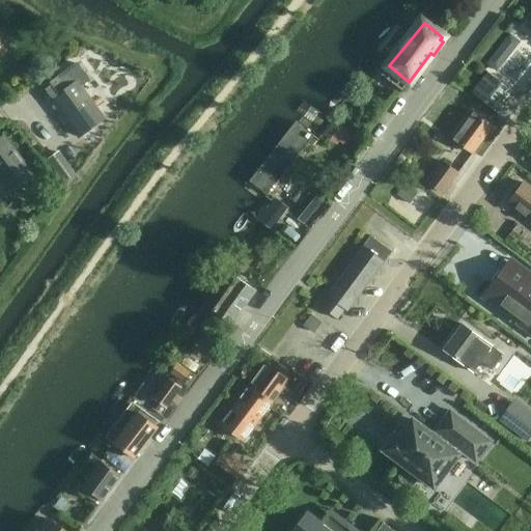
[(508,33),(485,63),(485,64),(496,72),(520,42),(508,33)]
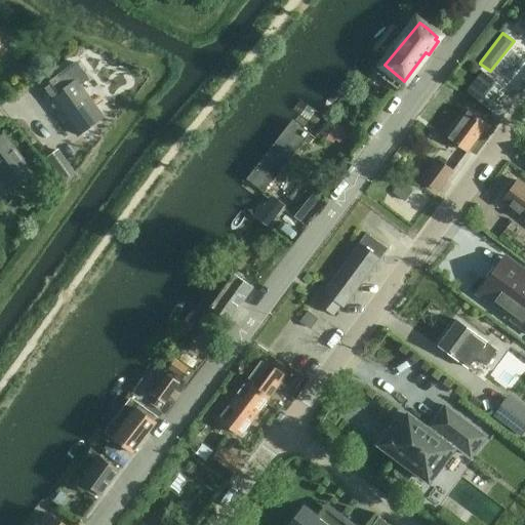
[(70,63),(62,69),(71,81),(79,75),(70,63)]
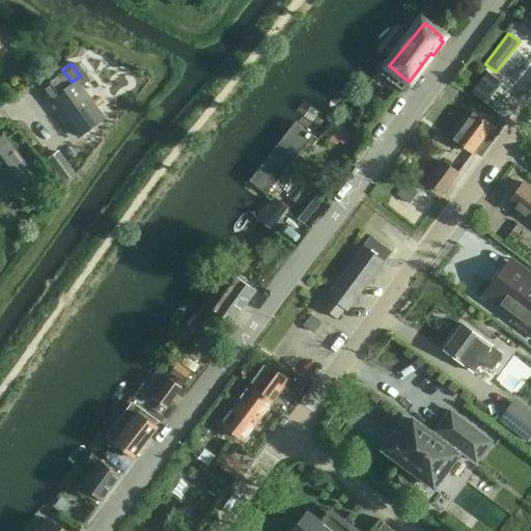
[(72,82),(64,73),(39,90),(49,103),(52,101),(78,137),(105,117),(78,80),(73,83),(72,82)]
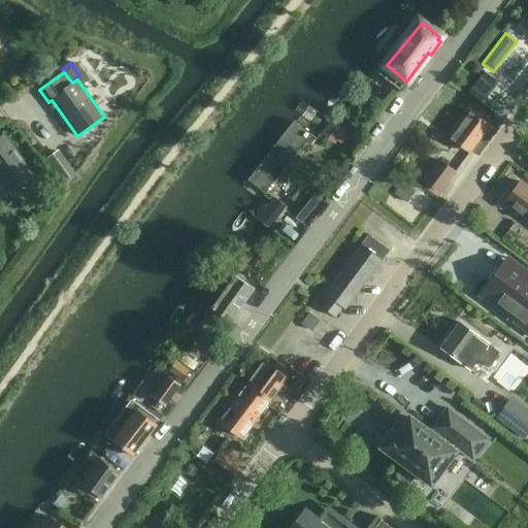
[(495,113),(510,93),(485,73),(469,94),(495,113)]
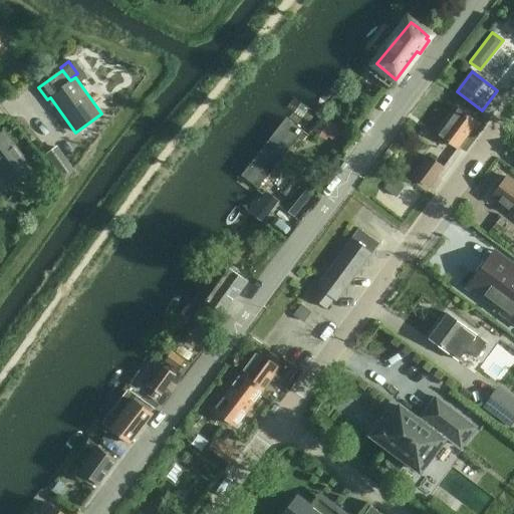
[(457,149),(477,122),(458,107),(438,135),(457,149)]
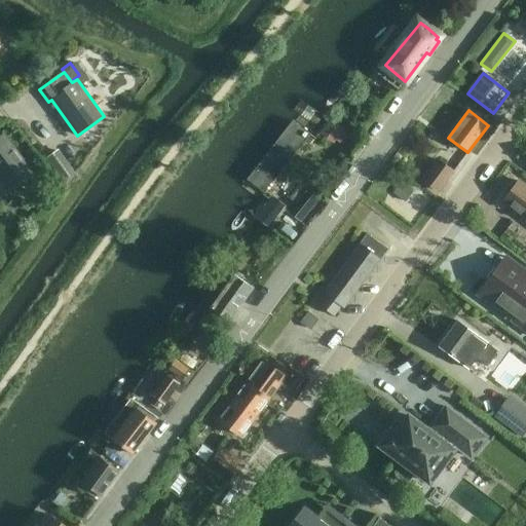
[(323,130),(335,140),(342,145),(349,136),(343,130),(343,129),(331,119),(323,130)]
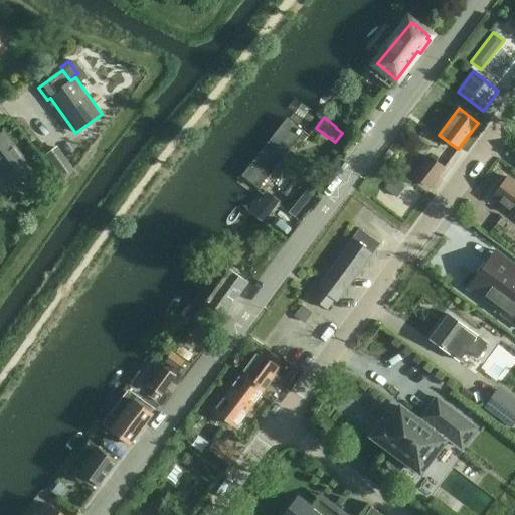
[(303,131),(286,118),(240,176),(258,189),(303,131)]
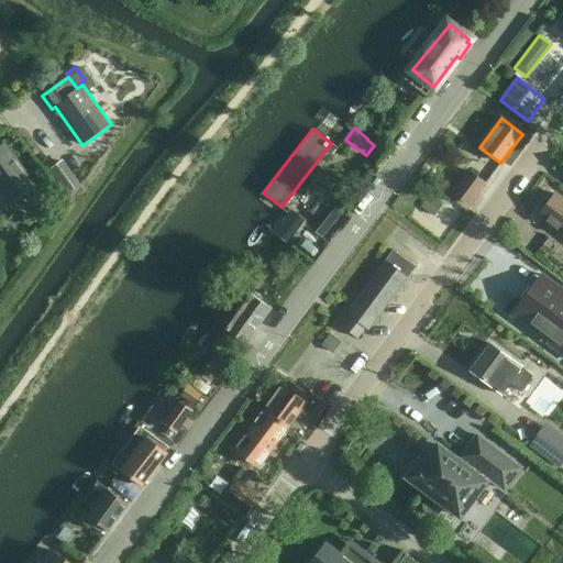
[(24,197),(36,188),(4,144),(0,146),(0,191),(11,206),(13,205),(17,205),(19,205),(21,203),(23,201),(24,199),(24,197)]
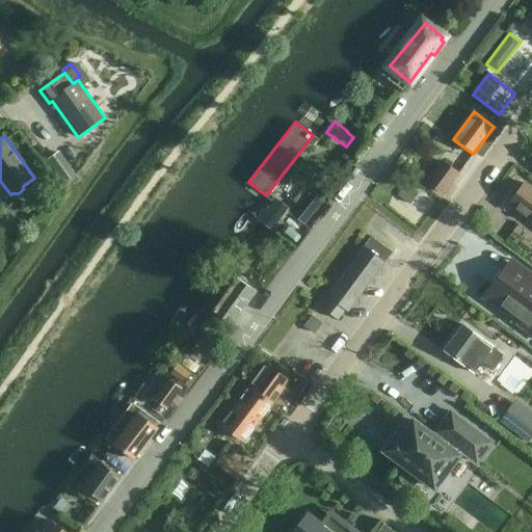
[(64,181),(76,173),(59,152),(49,160),(64,181)]
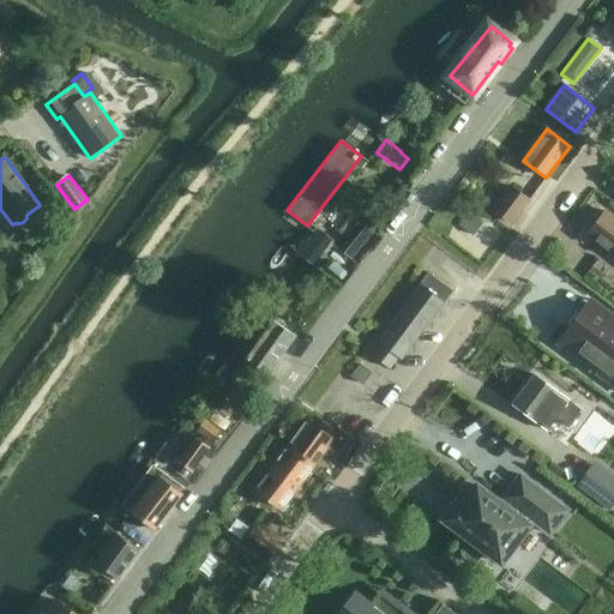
[(512,224),(517,218),(529,202),(510,187),(493,210),(512,224)]
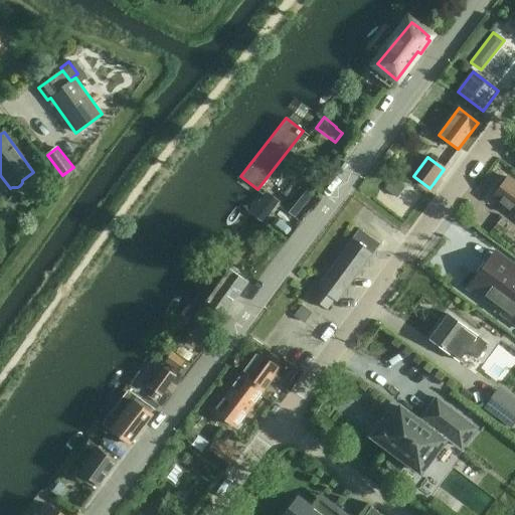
[(383,189),(395,197),(403,186),(391,178),(383,189)]
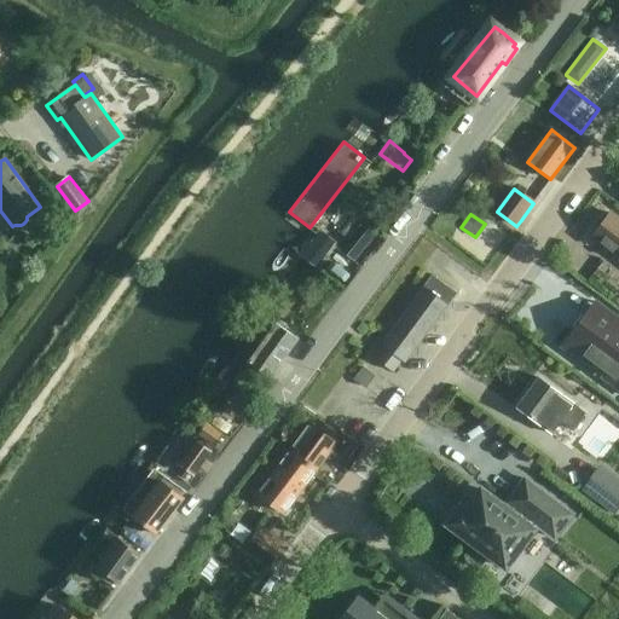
[(618,220),(611,214),(593,237),(618,258),(618,220)]
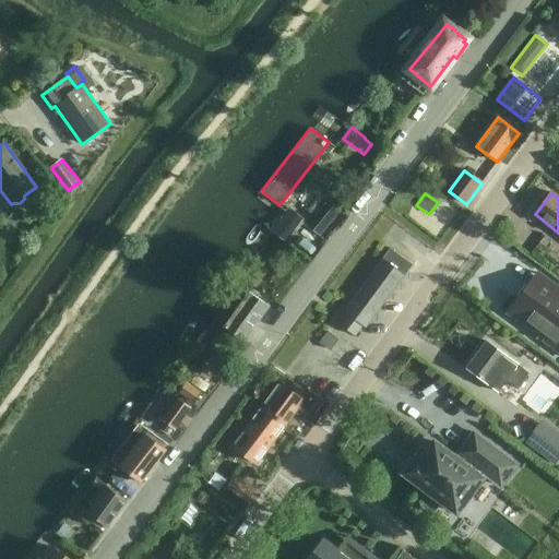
[(309,207),(307,210),(314,215),(317,214),(326,201),(319,194),(309,207)]
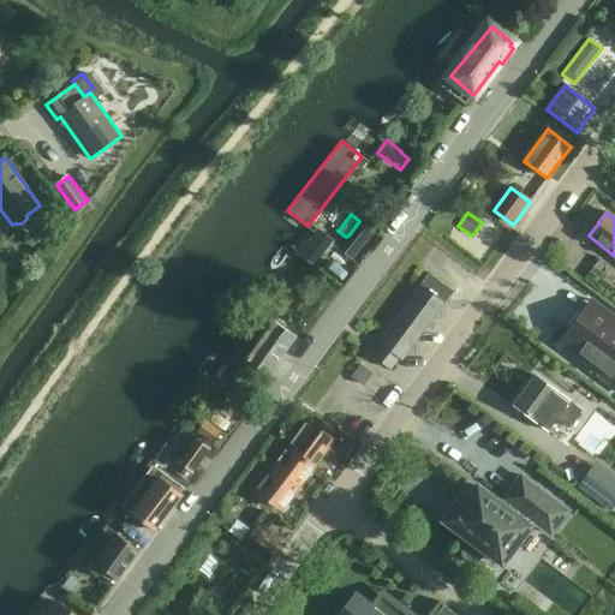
[(315,231),(297,254),(312,267),(333,242),(317,228),(315,231)]
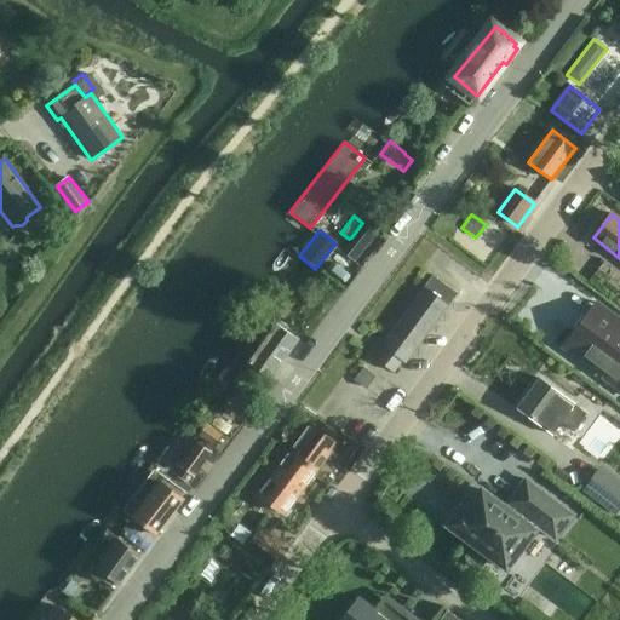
[(405,361),(455,293),(431,275),(382,343),(384,345),(374,359),(392,372),(402,359),(405,361)]
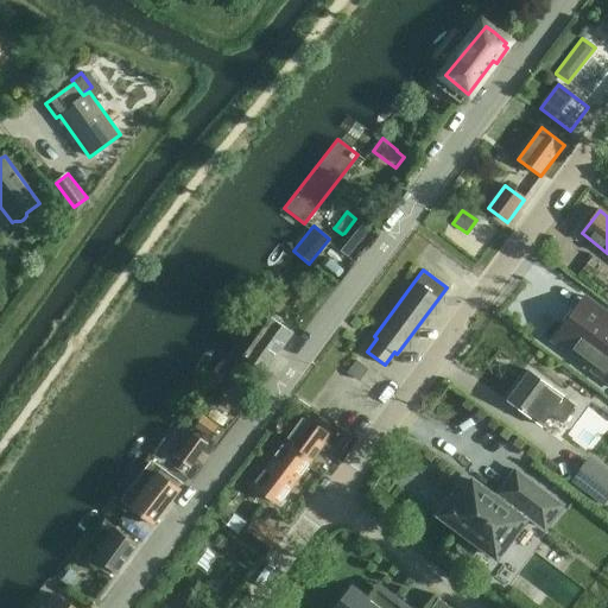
[(565,322),(551,341),(552,342),(555,340),(594,368),(591,371),(607,382),(607,314),(600,308),(589,323),(574,312),(570,309),(562,320),(565,322)]
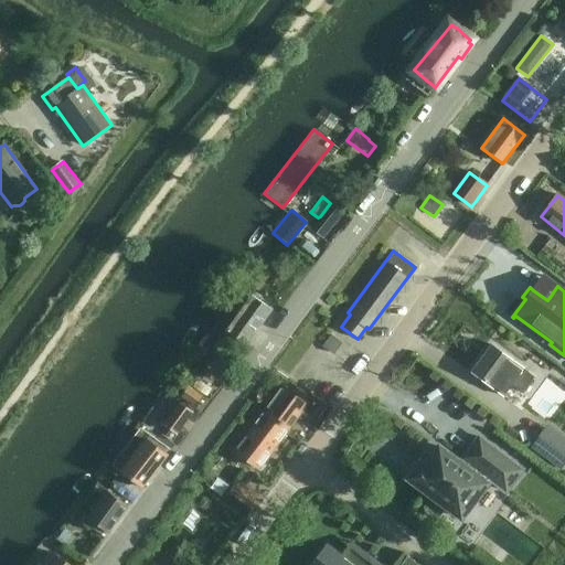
[(244,344),(272,309),(252,295),(225,331),(244,344)]
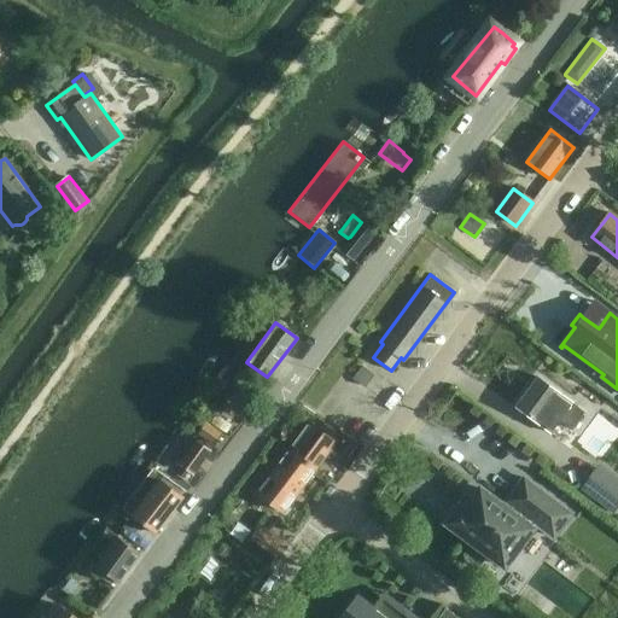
[(366,388),(374,375),(362,367),(353,378),(366,388)]
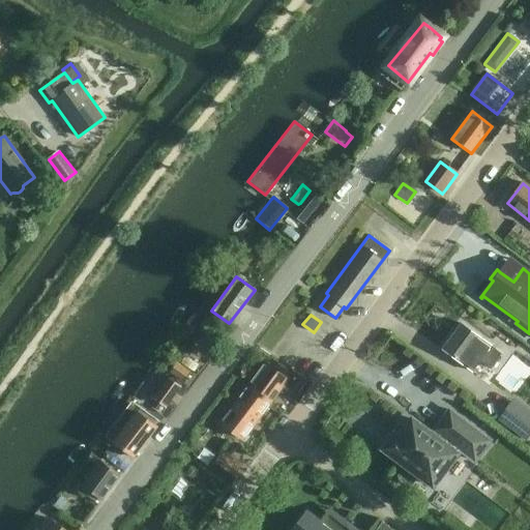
[(490,369),(499,356),(460,326),(442,350),(471,373),(479,361),(490,369)]
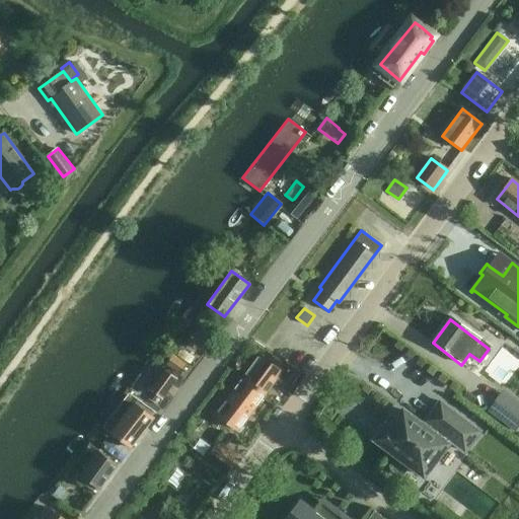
[(173,355),(165,364),(178,374),(187,364),(173,355)]
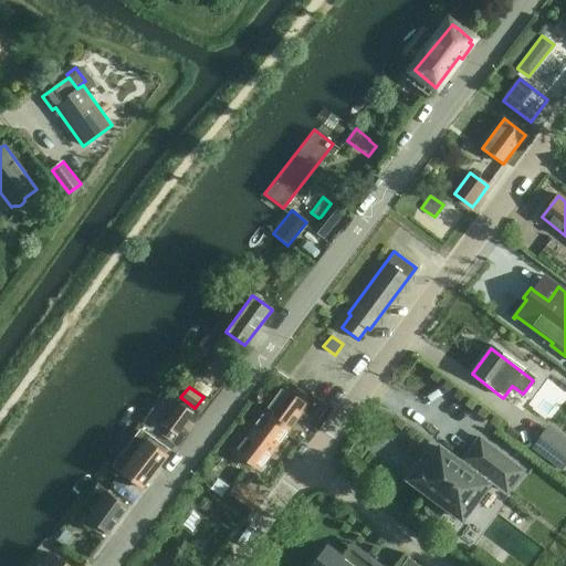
[(264,412),(289,430),(307,405),(283,387),(264,412)]
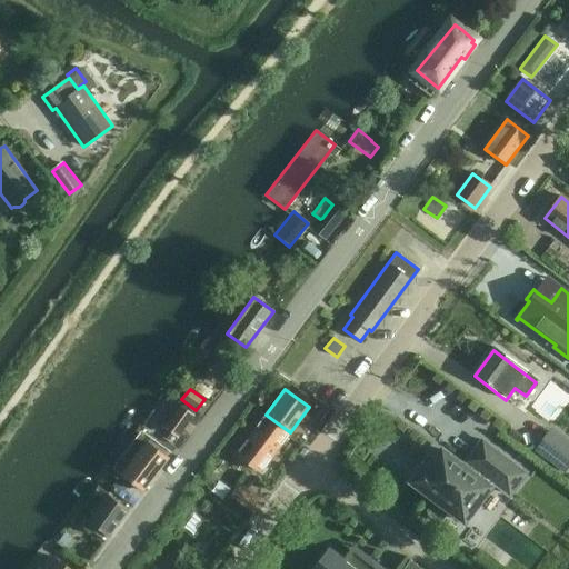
[(326,408),(320,403),(312,413),(319,418),(320,418),(327,408),(326,408)]
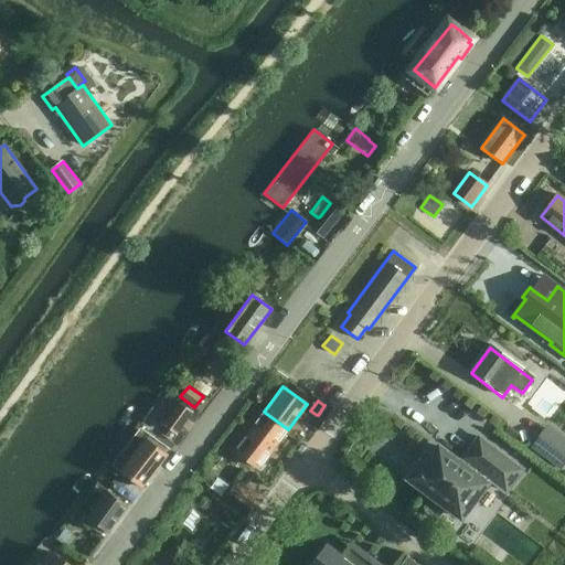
[(178,402),(162,424),(177,435),(192,413),(178,402)]
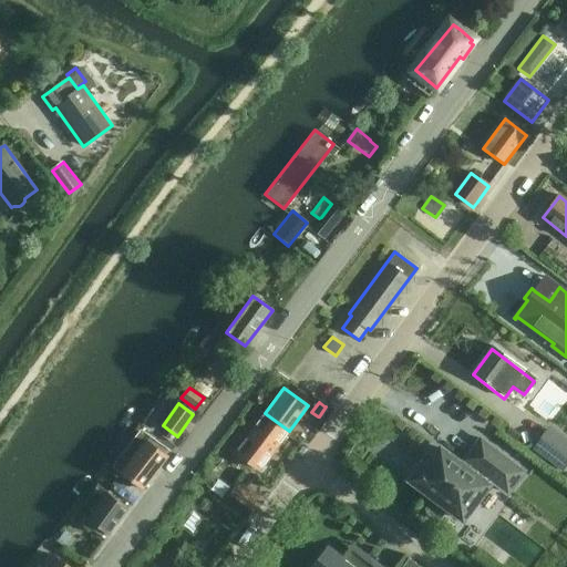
[(259,471),(289,431),(265,413),(236,453),(259,471)]
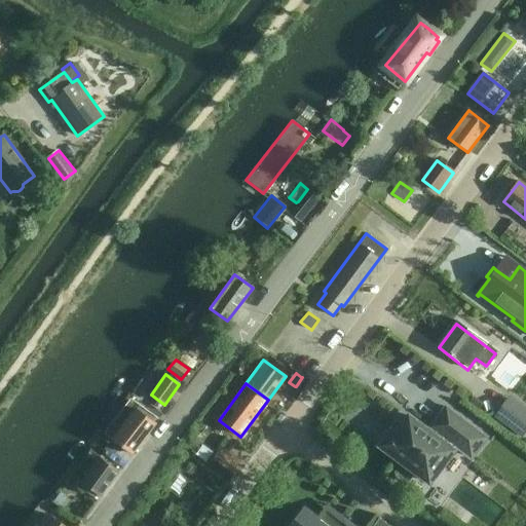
[(525,409),(520,417),(503,405),(495,416),(521,437),(525,431),(525,429),(525,409)]
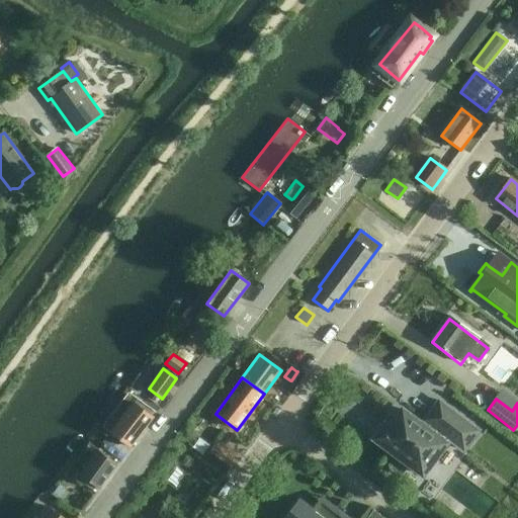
[(478,430),(439,401),(424,421),(429,425),(427,428),(402,409),(389,427),(384,424),(373,439),(422,475),(449,440),(462,451),(478,430)]
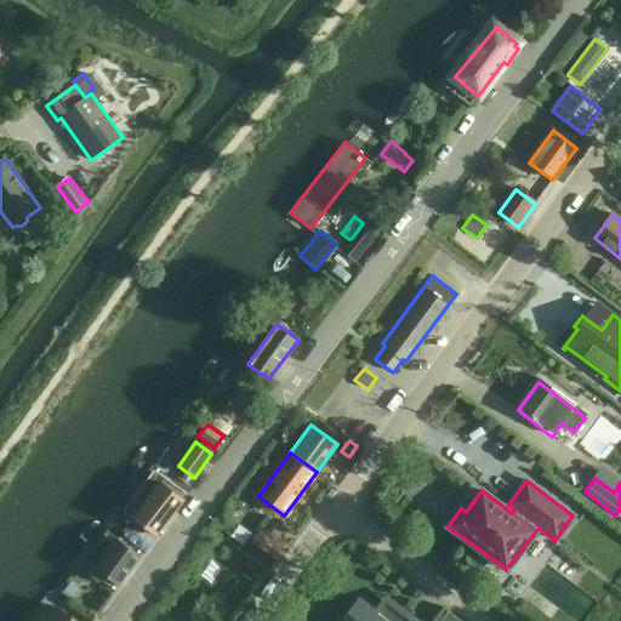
[(155,535),(175,510),(182,500),(159,483),(132,518),(155,535)]
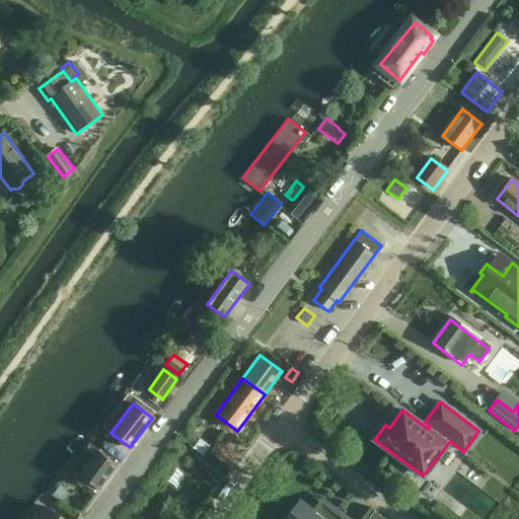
[(216,443),(203,460),(224,476),(226,473),(237,459),(216,443)]
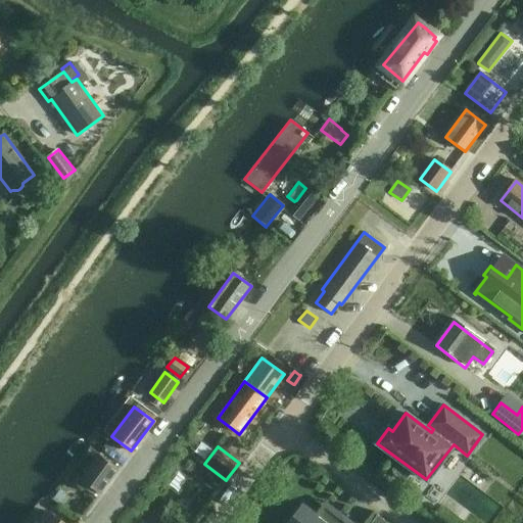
[(99,492),(117,468),(98,455),(80,479),(78,482),(95,495),(97,491),(99,492)]
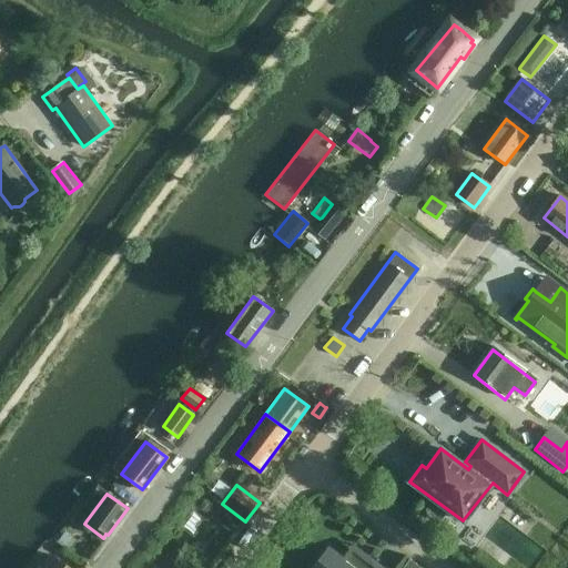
[(430,507),(425,515),(437,523),(443,515),(430,507)]
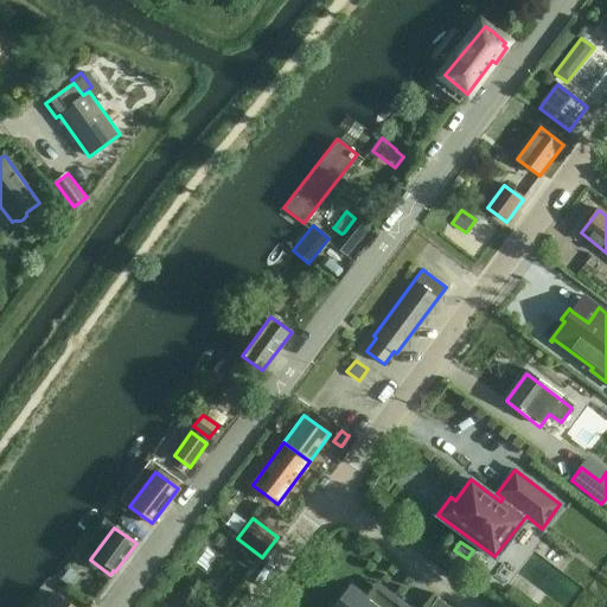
[(352,585),(334,606),(409,606),(398,599),(397,600),(395,604),(376,589),(369,599),(365,595),(352,585)]
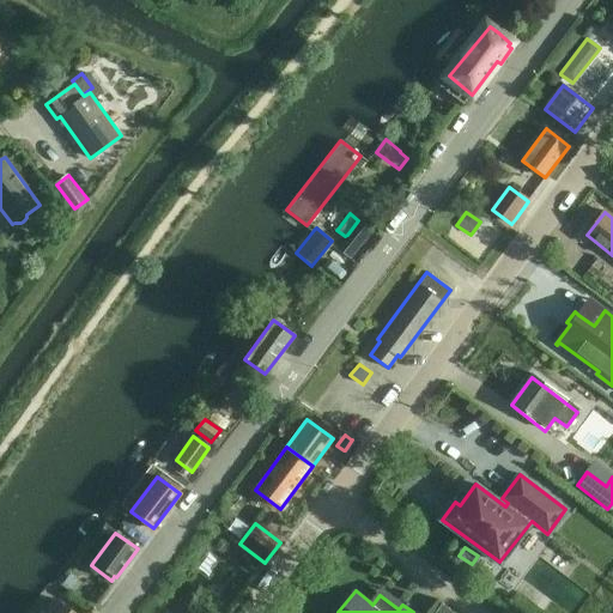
[(73,612),(55,599),(44,612),(73,612)]
